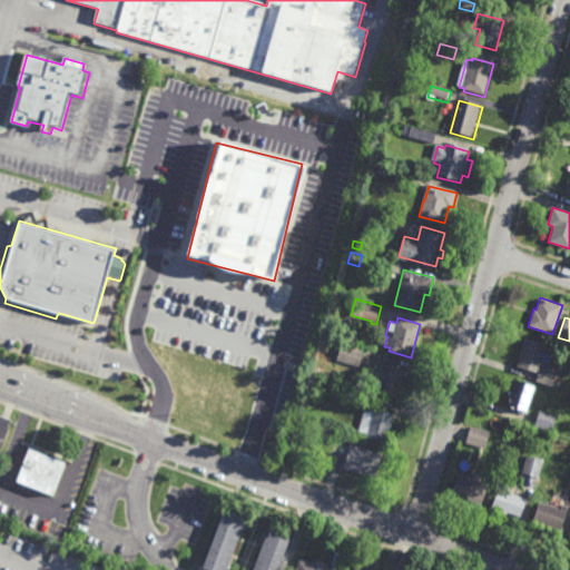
[(356,344),(346,342),(349,332),(359,335),(356,344)]
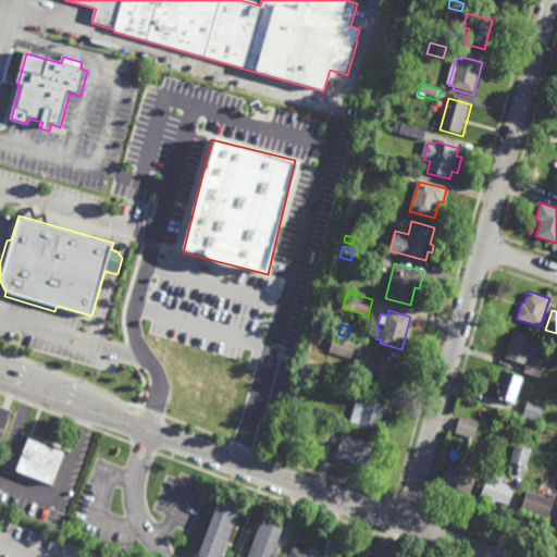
[(525,364),(505,358),(512,331),(534,336),(525,364)]
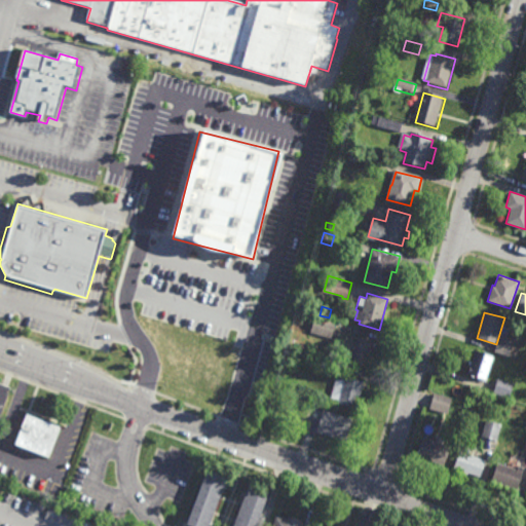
[(332,339),(310,332),(315,315),(336,322),(332,339)]
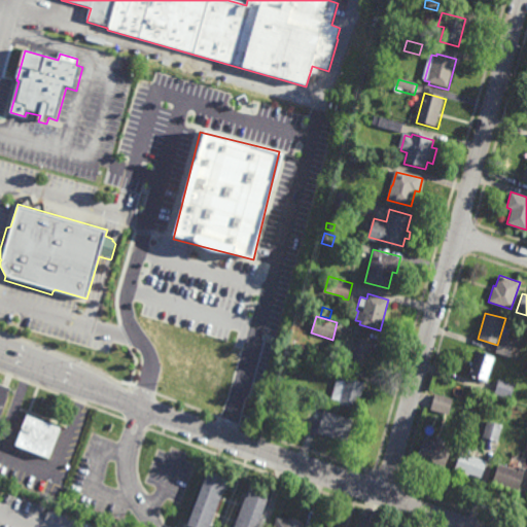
[(376,348),(374,348),(367,369),(350,363),(358,337),(376,342),(375,344),(377,344),(376,348)]
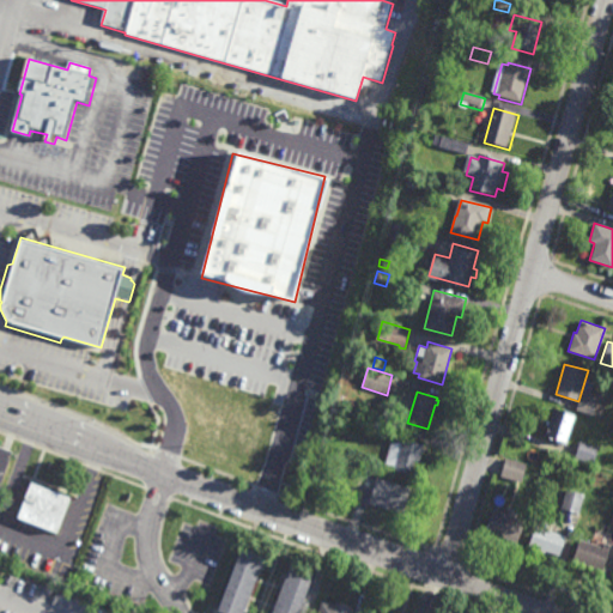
[(593,416),(576,411),(580,399),(596,404),(593,416)]
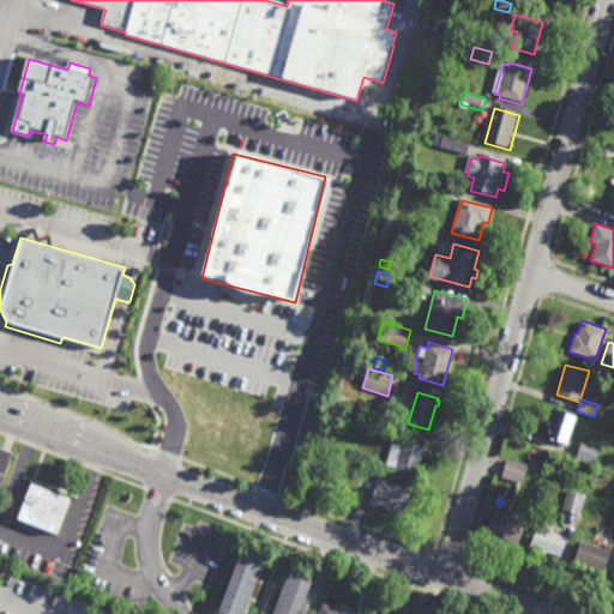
[(566,444),(546,438),(555,409),(575,416),(566,444)]
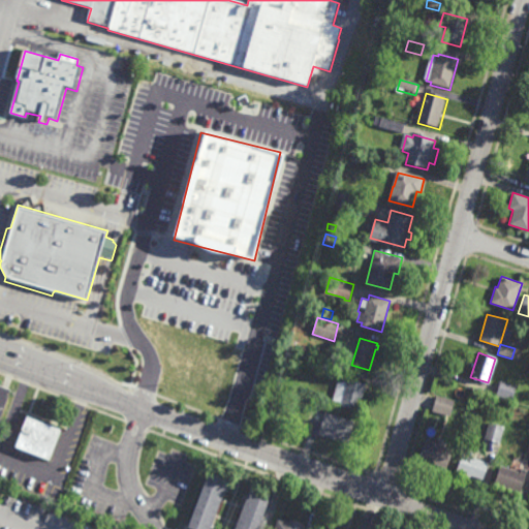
[(347,381),(347,380),(366,384),(363,396),(362,396),(358,410),(340,406),(341,403),(333,401),(338,379),(347,381)]
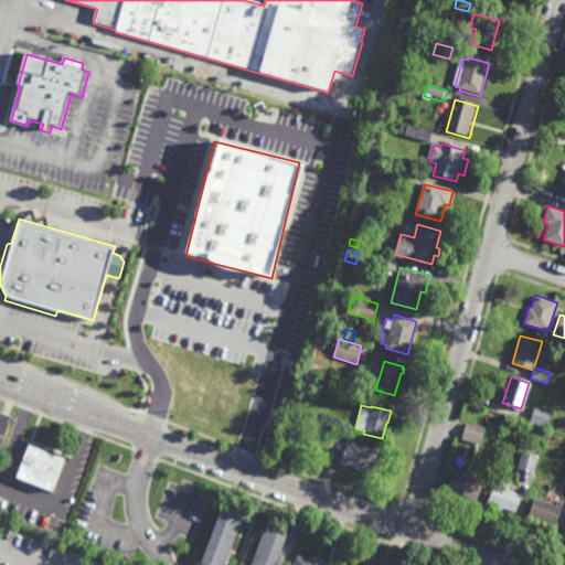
[(546,428),(530,423),(534,407),(551,412),(546,428)]
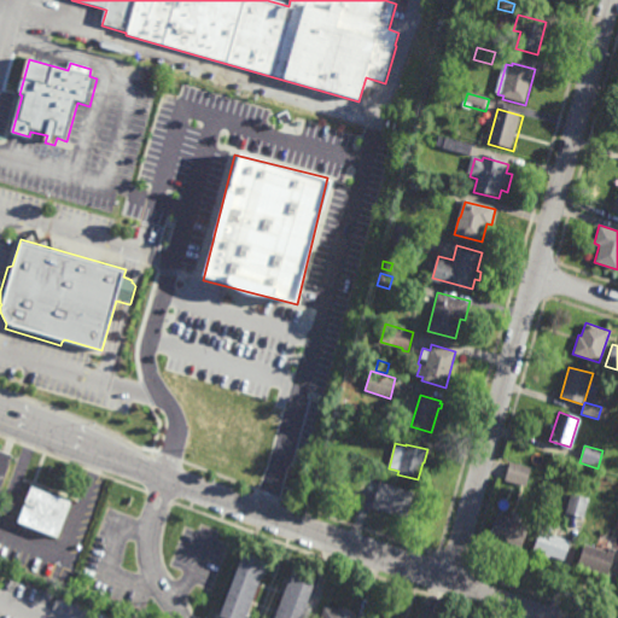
[(333,458),(324,455),(325,448),(334,450),(333,458)]
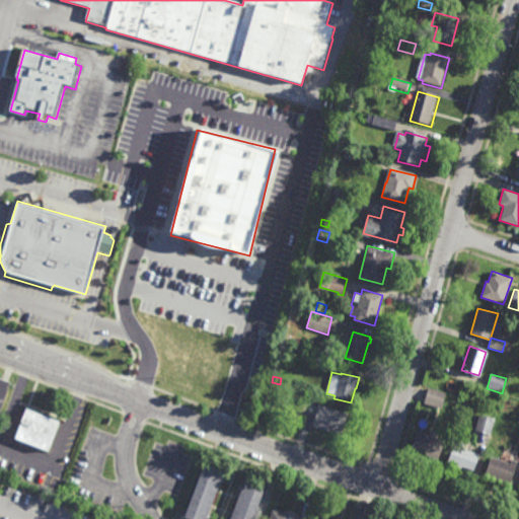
[(0,414),(0,377),(12,382),(0,414)]
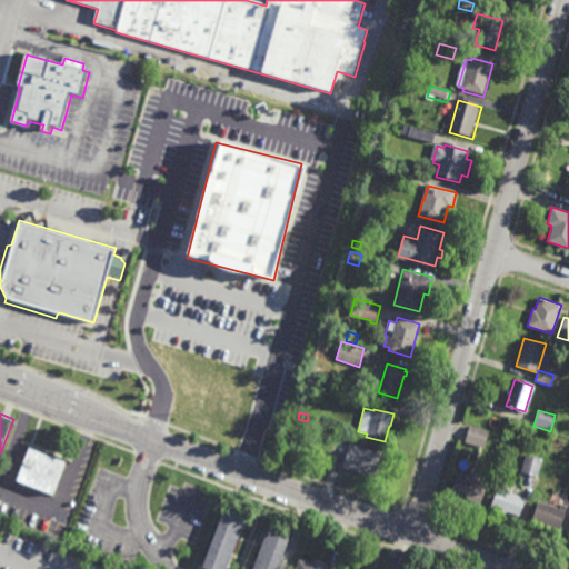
[(483,448),(463,442),(469,426),(488,431),(483,448)]
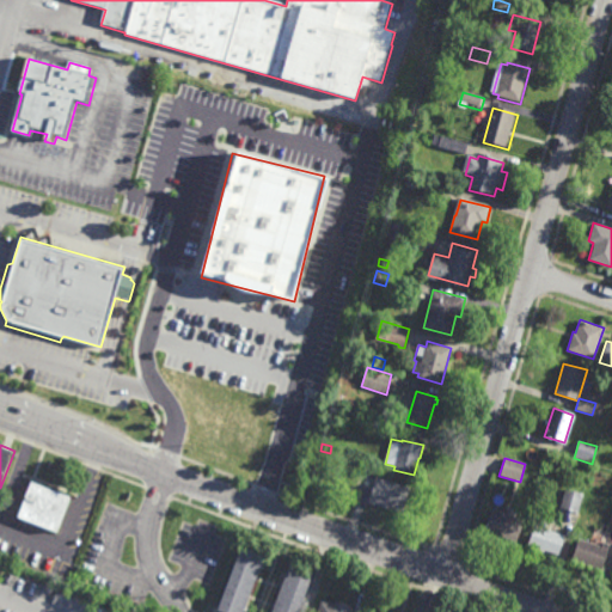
[(402,513),(368,503),(375,477),(410,487),(402,513)]
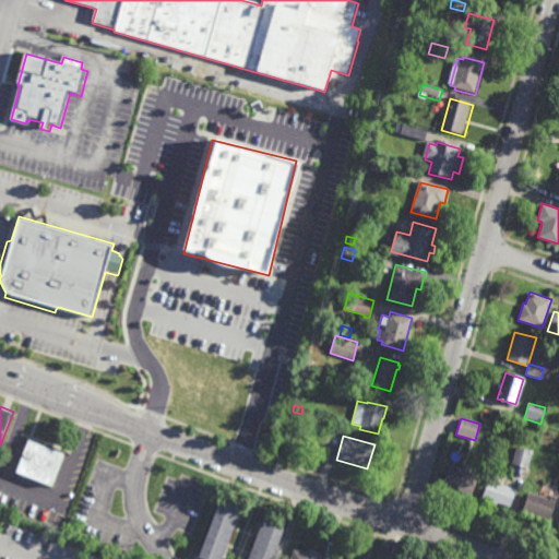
[(54,487),(18,473),(31,439),(67,453),(54,487)]
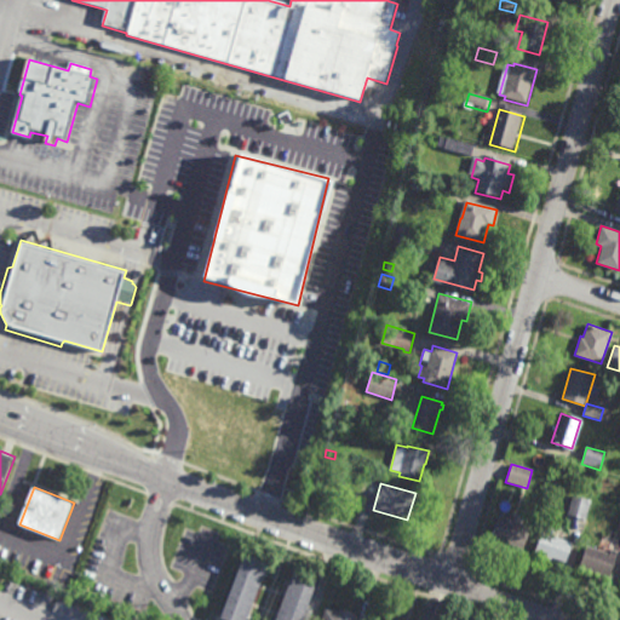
[(585,520),(568,515),(573,495),(591,500),(585,520)]
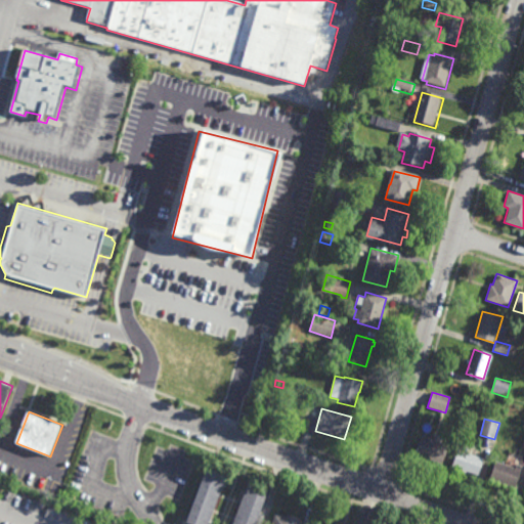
[(442,464),(415,454),(421,436),(447,445),(442,464)]
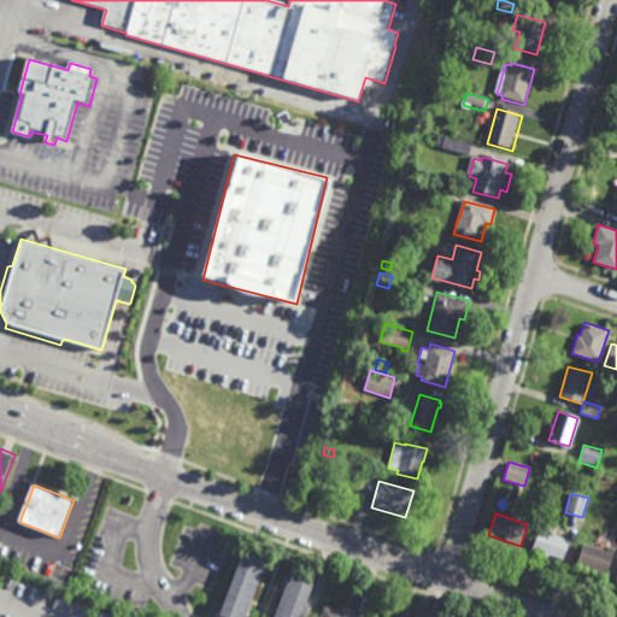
[(562,559),(548,554),(547,557),(542,556),(544,553),(532,550),(539,529),(569,540),(562,559)]
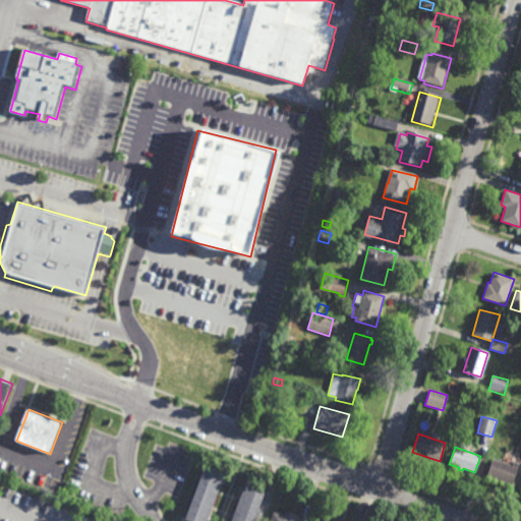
[(512,465),(513,462),(520,464),(513,485),(486,476),(491,459),(512,465)]
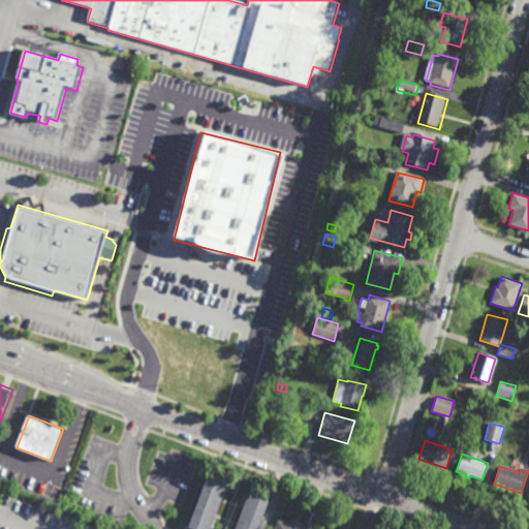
[(210,528),(191,528),(186,527),(208,470),(228,478),(210,528)]
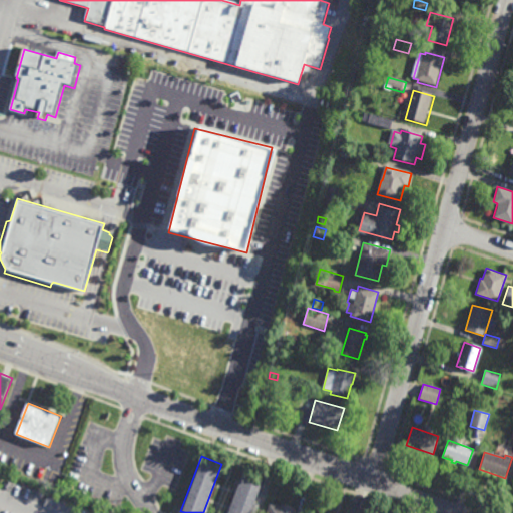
[(249,512),(226,512),(242,471),(263,479),(249,512)]
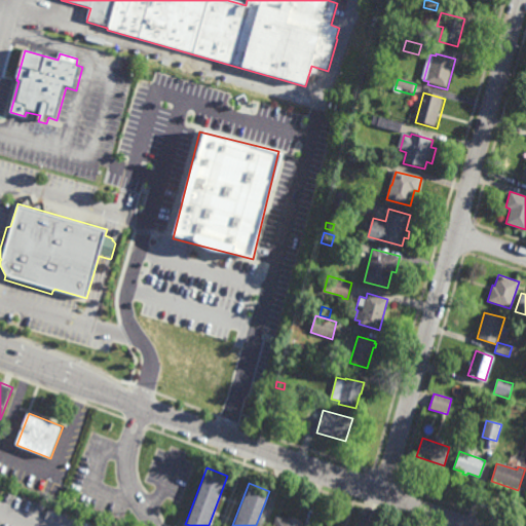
[(288,519),(289,517),(301,520),(300,525),(272,525),(275,515),(288,519)]
